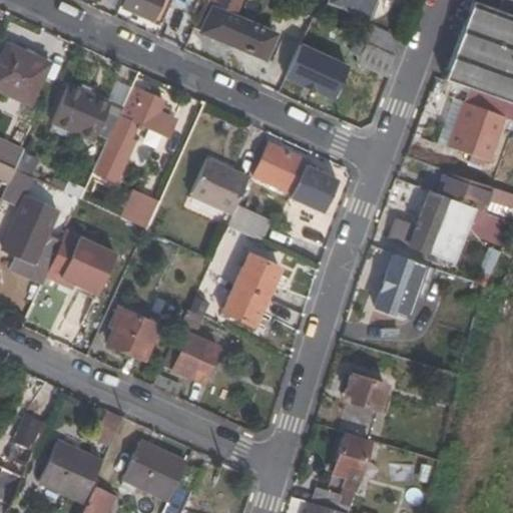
[(121,0),(119,7),(152,21),(161,0),(121,0)]
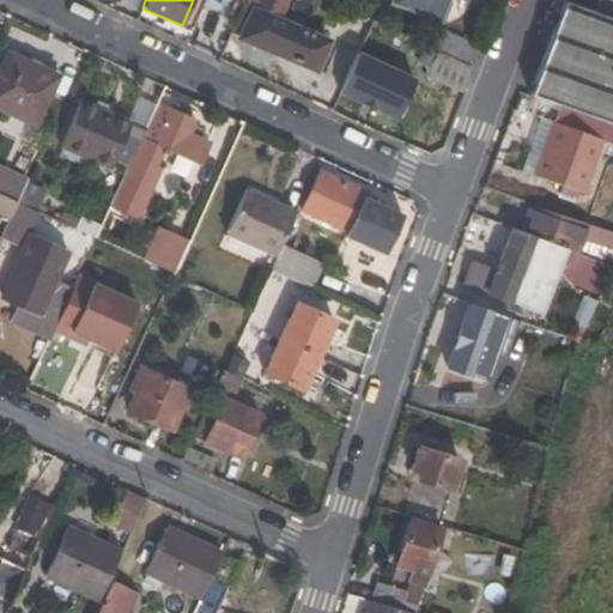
[(279,23),(289,0),(247,0),(231,34),(314,71),(326,44),(279,23)]
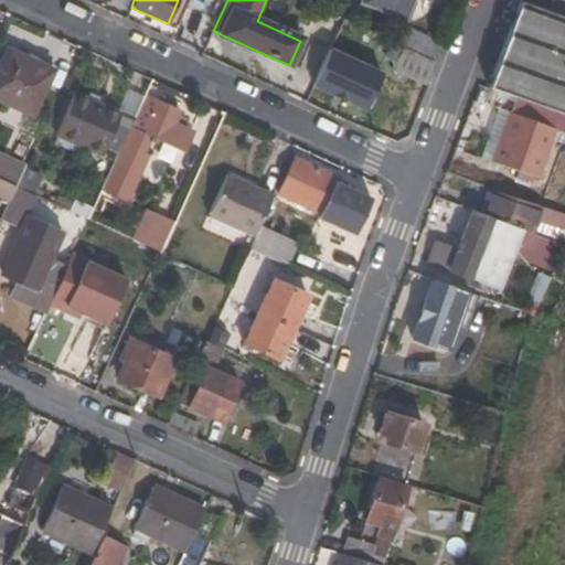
[(333,14),(339,0),(320,0),(317,7),(333,14)]
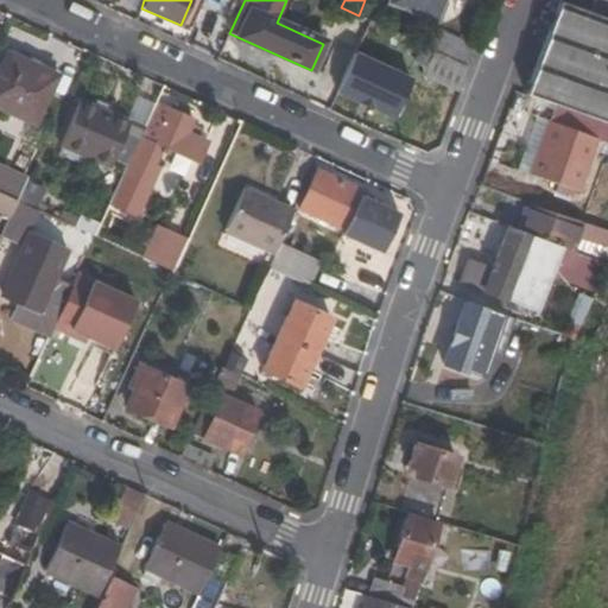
[(388,0),(388,2),(436,20),(443,0),(388,0)]
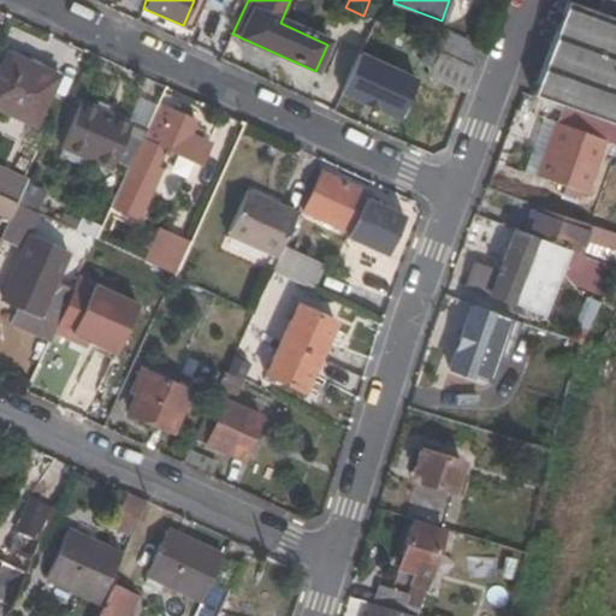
[(615,126),(615,0),(567,0),(532,95),(561,106),(615,126)]
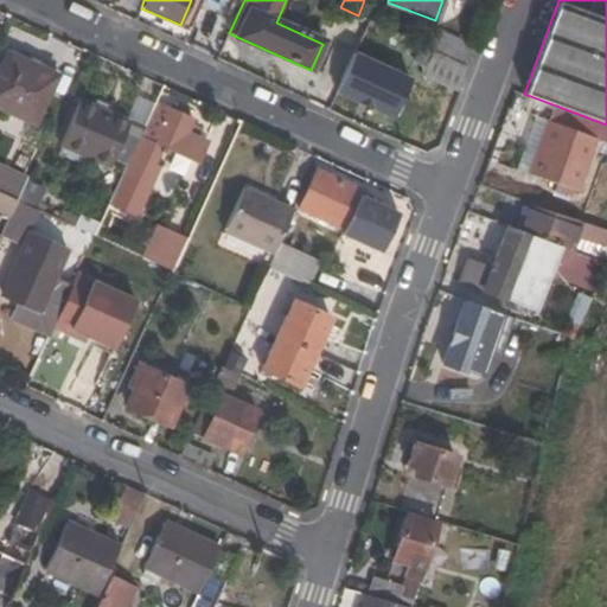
[(475,49),(432,27),(422,46),(468,68),(475,49)]
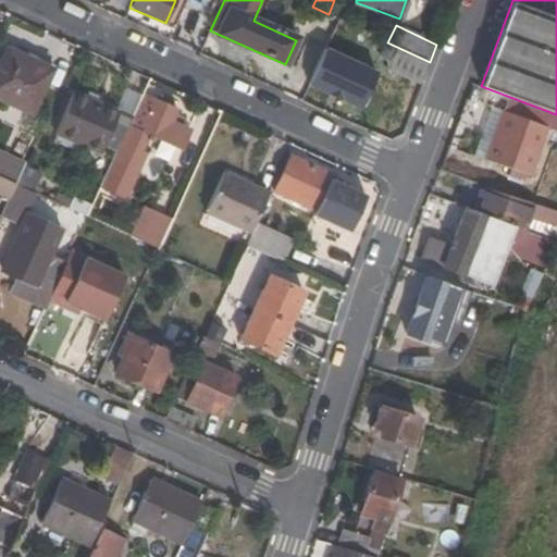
[(385,70),(421,86),(430,62),(387,42),(383,40),(375,57),(387,63),(385,70)]
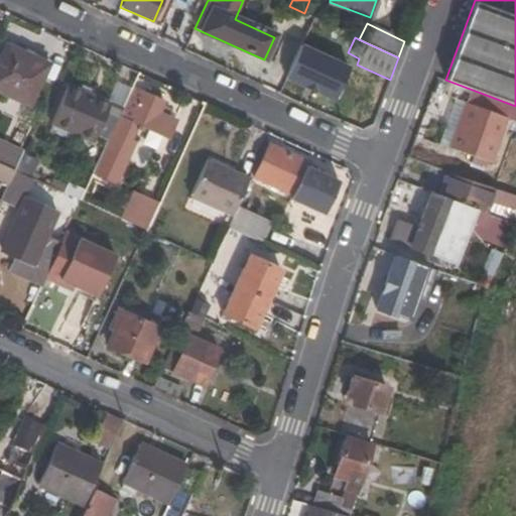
[(353,67),(304,46),(289,81),(338,101),(353,67)]
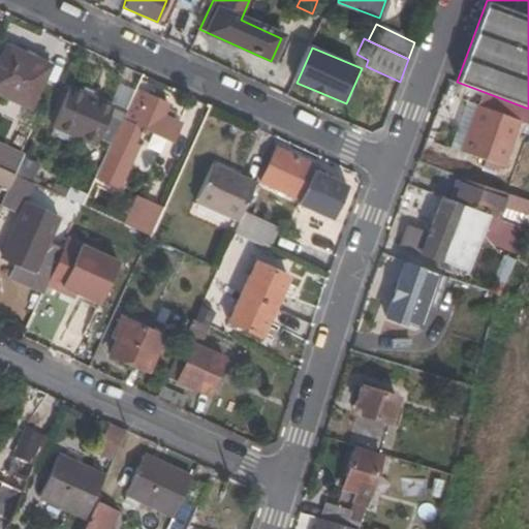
[(0,93),(29,107),(48,67),(5,49),(0,59),(0,93)]
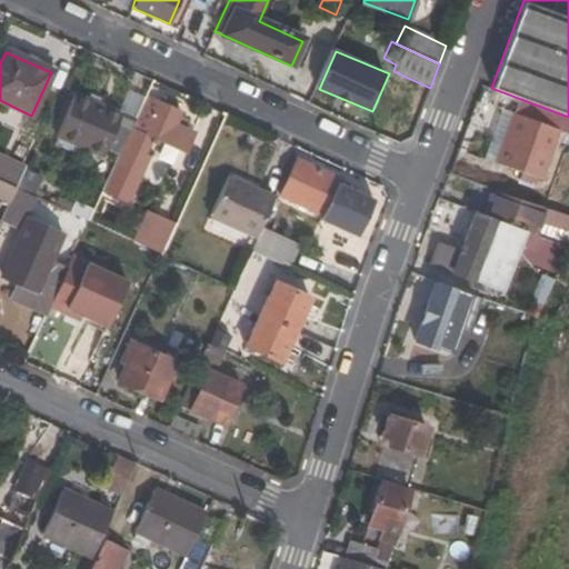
[(117,156),(129,128),(132,121),(75,96),(56,135),(101,156),(103,150),(117,156)]
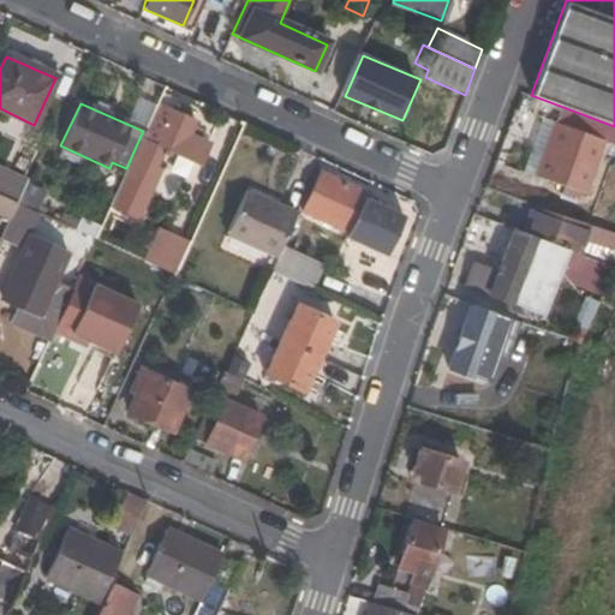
[(160,105),(144,141),(139,138),(126,168),(108,207),(137,220),(160,169),(155,167),(163,149),(198,165),(207,143),(190,135),(195,120),(160,105)]
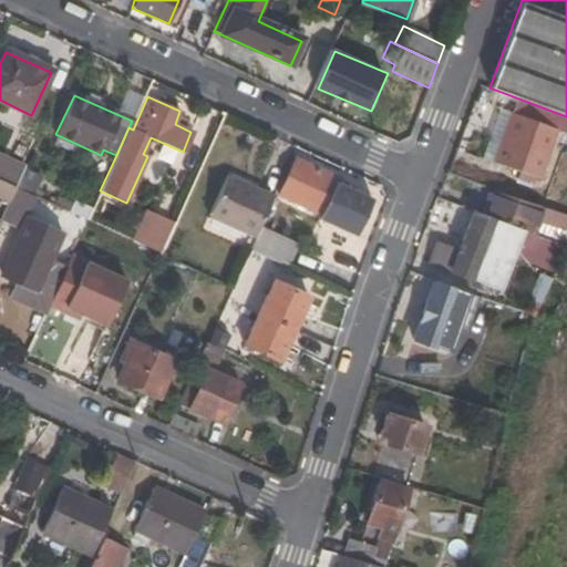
[(566,116),(516,98),(492,163),(538,179),(555,136),(566,140),(566,116)]
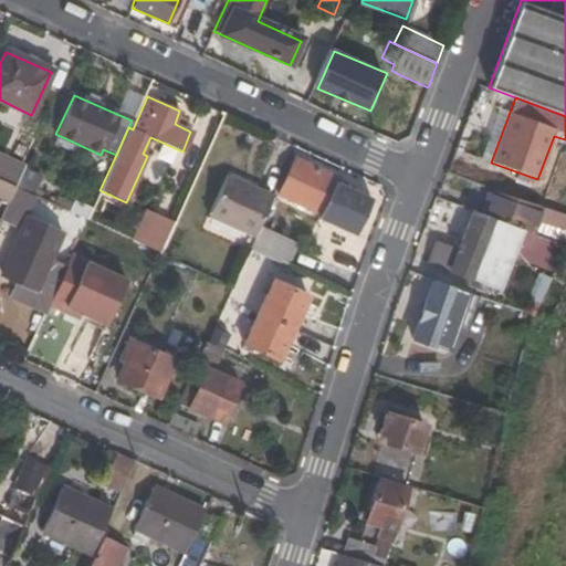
[(336,178),(294,158),(278,195),(320,213),(317,218),(353,234),(368,199),(334,184),(336,178)]
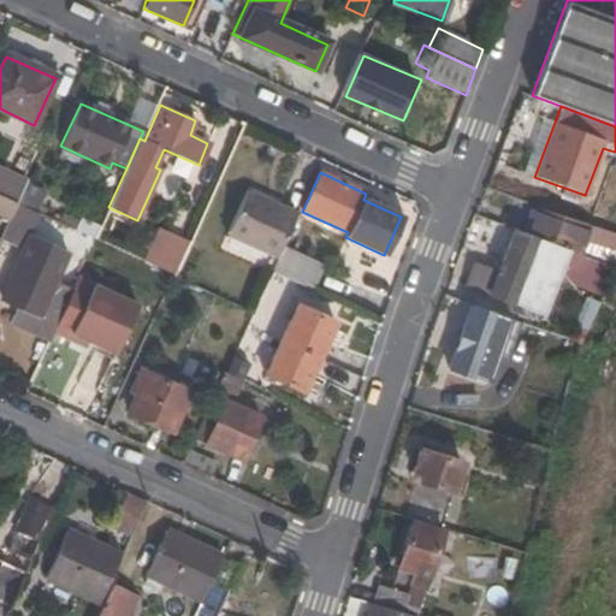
[(24,184),(16,181),(6,199),(15,202),(24,184)]
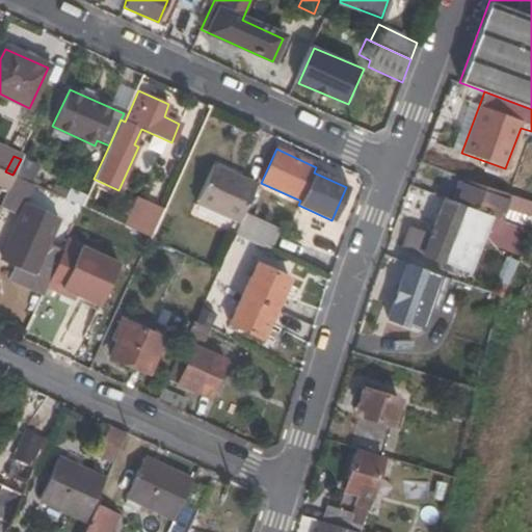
[(31,184),(38,168),(21,159),(12,175),(31,184)]
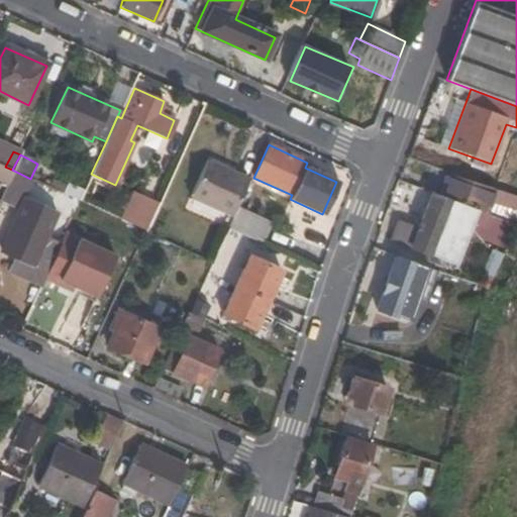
[(189,199),(229,217),(247,178),(207,159),(189,199)]
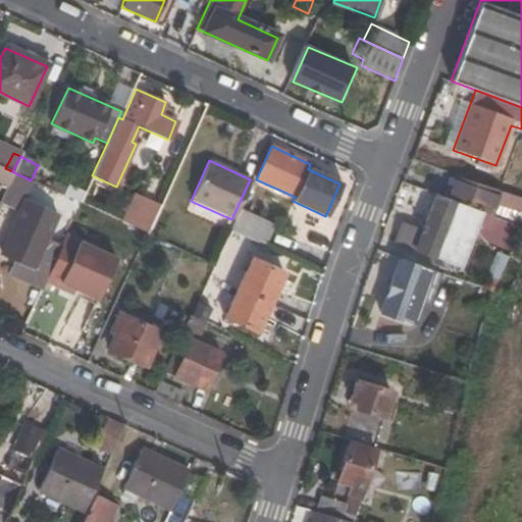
[(5,168),(0,177),(0,183),(6,187),(12,171),(5,168)]
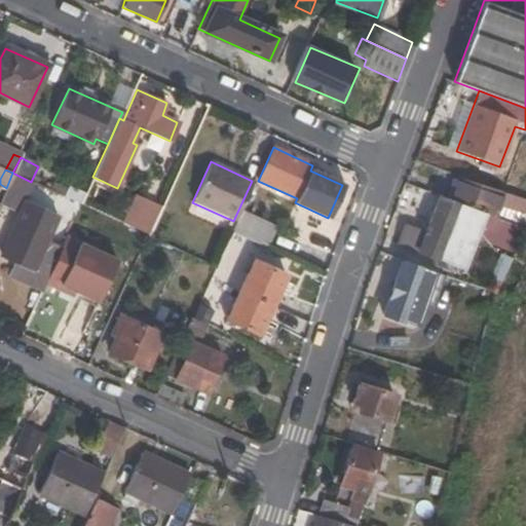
[(31,182),(12,173),(6,188),(0,201),(0,204),(14,212),(22,196),(27,198),(34,183),(31,182)]
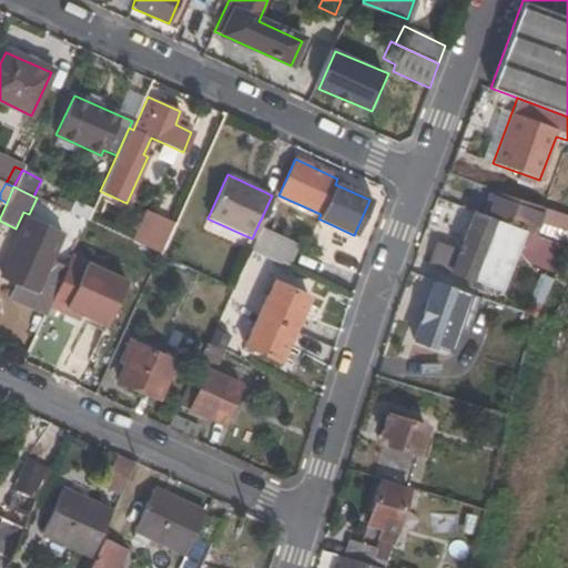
[(458,249),(438,242),(429,265),(501,294),(526,230),(536,233),(538,226),(567,236),(567,216),(496,192),(492,206),(488,206),(484,216),(472,212),(458,249)]
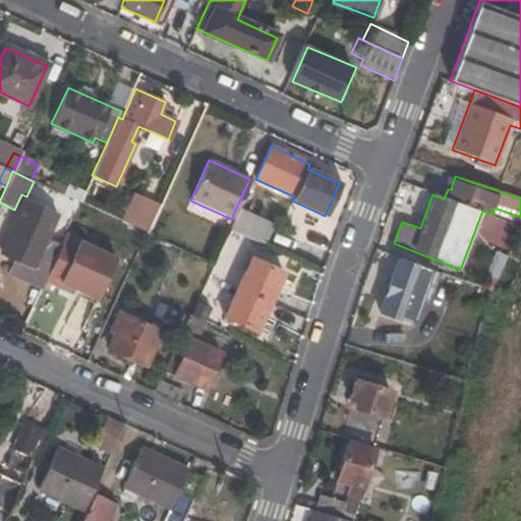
[(66,185),(62,194),(80,203),(83,192),(66,185)]
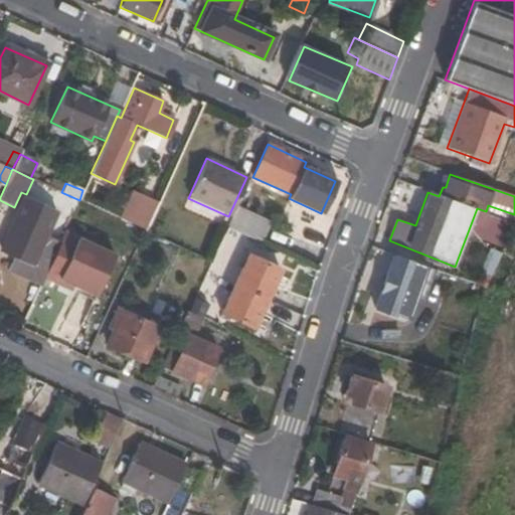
[(21,192),(14,207),(20,209),(23,201),(26,194),(21,192)]
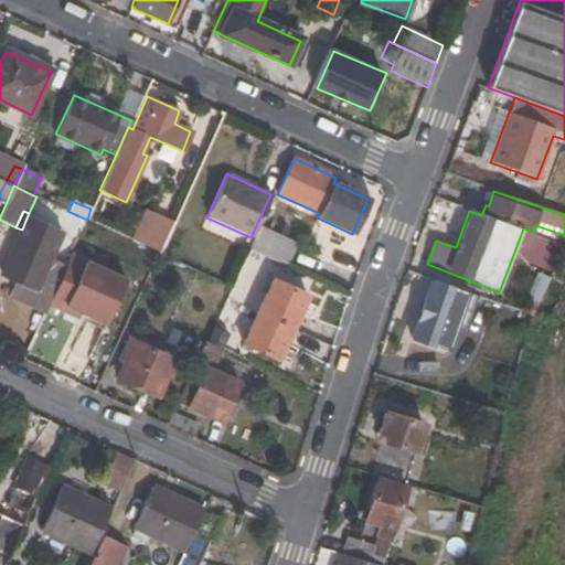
[(132,242),(159,253),(172,222),(147,211),(132,242)]
